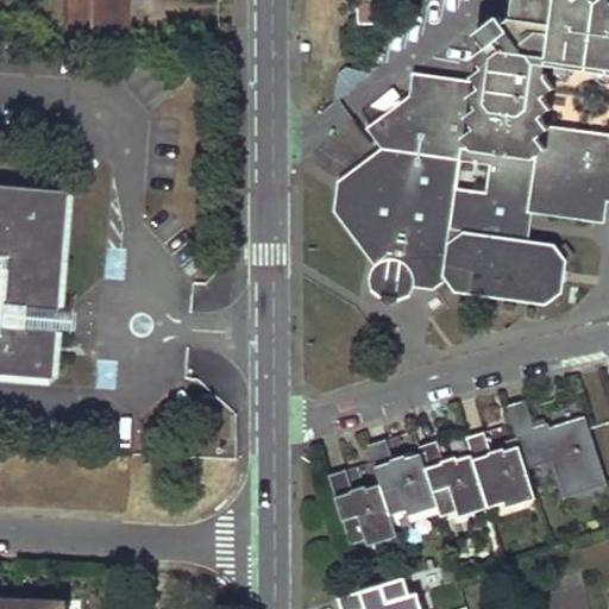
[(68,0),(67,30),(90,30),(90,0),(68,0)]
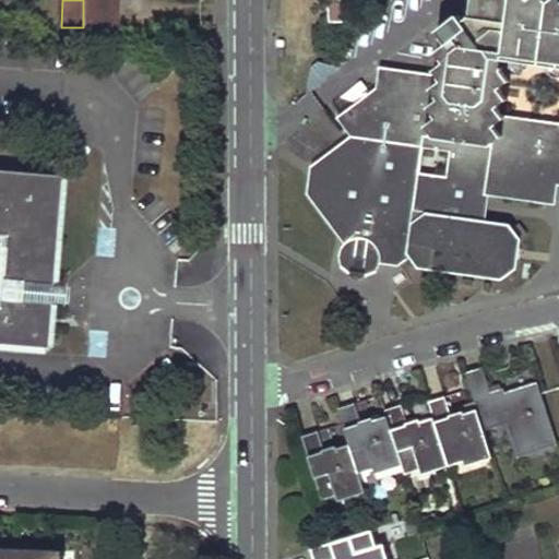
[(83,0),(83,27),(115,28),(116,0),(102,0),(83,0)]
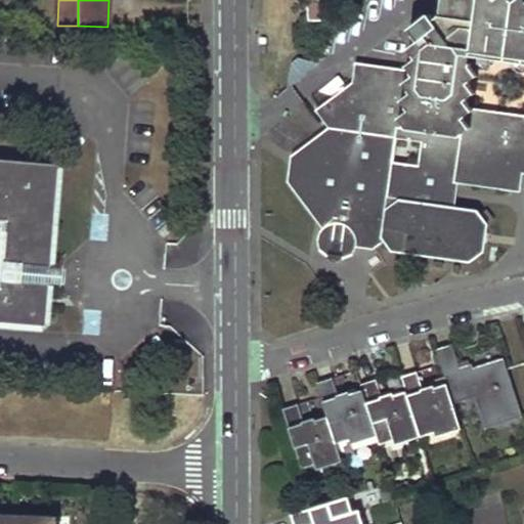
[(331,0),(310,0),(310,20),(331,20),(331,0)]
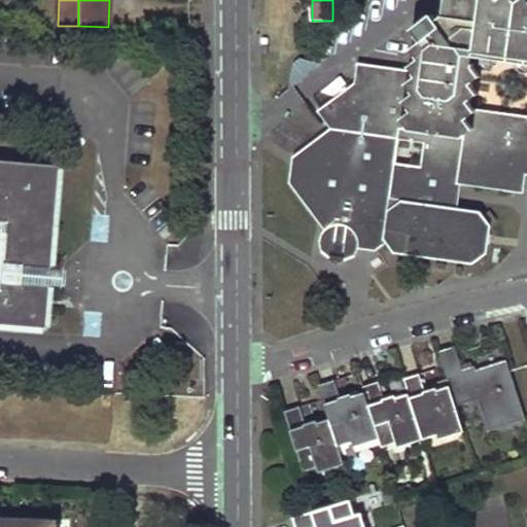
[(526,4),(495,0),(446,0),(444,15),(437,21),(433,14),(425,20),(419,74),(411,130),(464,137),(468,108),(476,55),(526,62),(526,4)]
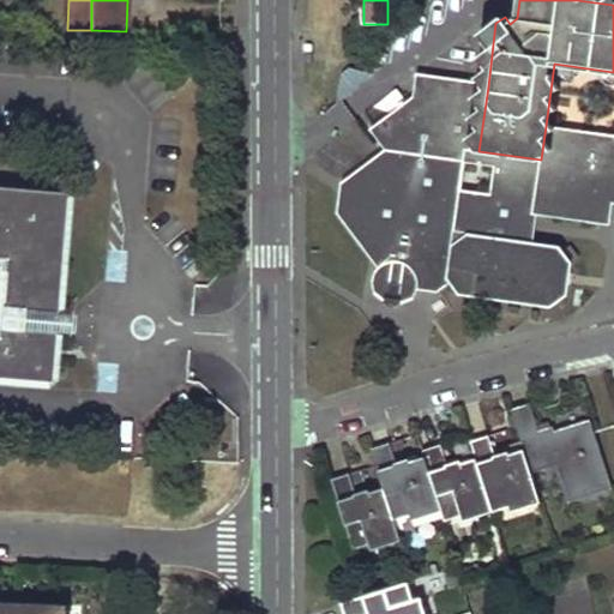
[(479,151),(488,86),(420,78),(416,100),(374,130),(391,151),(351,181),(347,218),(381,266),(378,270),(374,275),(373,278),(374,287),(377,293),(379,296),(384,300),(385,301),(385,302),(392,307),(402,304),(401,302),(407,302),(411,300),(414,298),(417,290),(419,287),(437,288),(449,280),(459,295),(552,308),(569,295),(573,263),(561,246),(530,242),(535,211),(492,193),(464,190),(468,162),(479,151)]
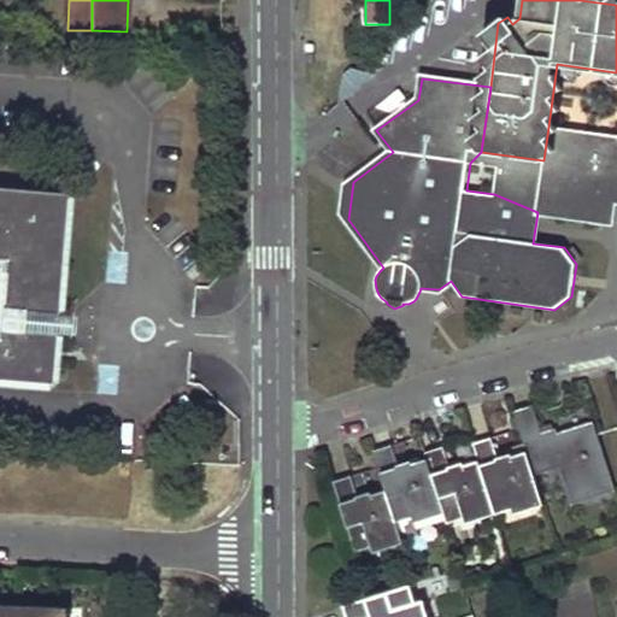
[(544,160),(481,152),(470,163),(498,166),(494,194),(538,212),(610,222),(613,197),(616,197),(616,135),(548,127),(544,160)]
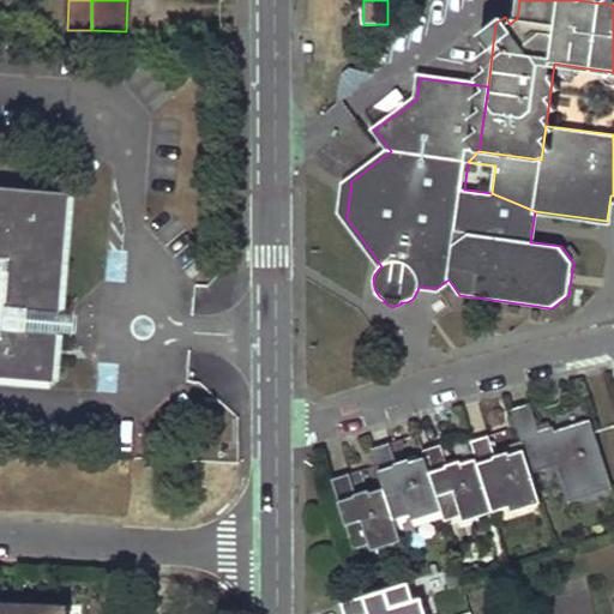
[(0,186),(0,378),(49,383),(54,331),(20,329),(22,312),(55,315),(65,193),(0,186)]
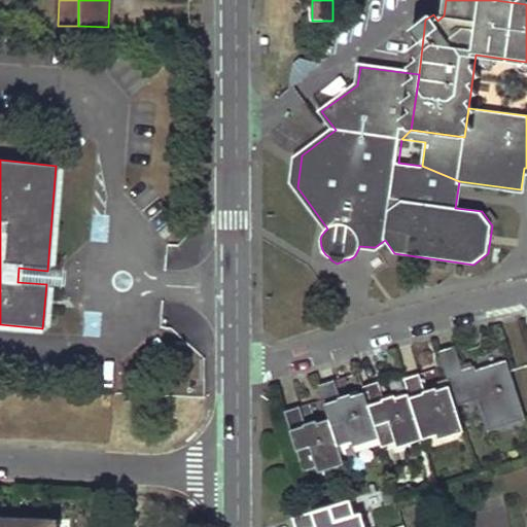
[(47,271),(19,268),(18,282),(46,284),(58,285),(59,272),(47,271)]
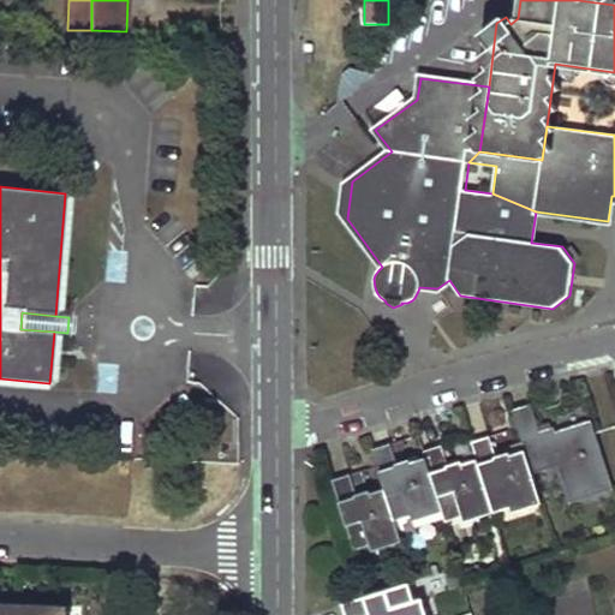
[(447,523),(463,517),(465,523),(495,513),(511,508),(513,513),(543,503),(533,475),(557,466),(569,503),(614,489),(592,422),(556,433),(555,428),(541,431),(532,405),(513,411),(523,442),(505,448),(507,453),(497,457),(490,436),(472,442),(475,452),(458,458),(459,463),(449,465),(442,446),(424,452),(427,458),(412,463),(411,460),(398,464),(392,445),(372,451),(386,489),(371,493),(371,491),(357,495),(351,475),(333,481),(354,550),(370,545),(372,551),(402,542),(395,520),(412,514),(415,520),(443,511),(447,523)]
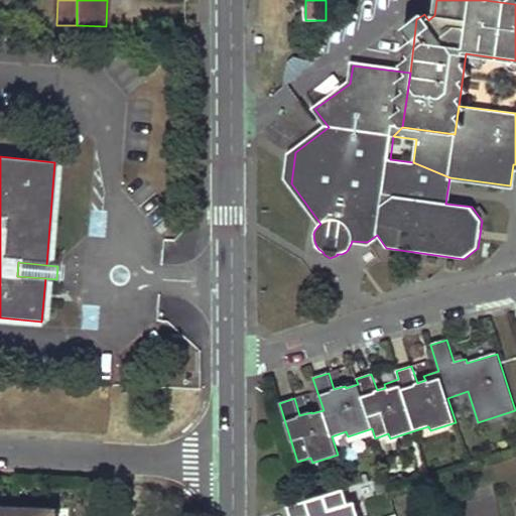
[(388,479),(391,486),(405,481),(402,474),(388,479)]
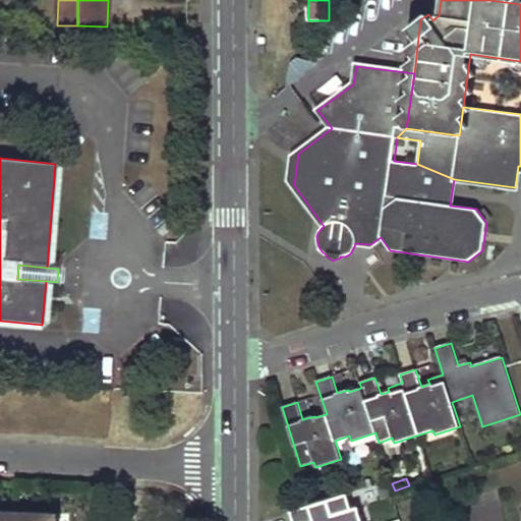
[(351,487),(352,493),(365,488),(363,483),(351,487)]
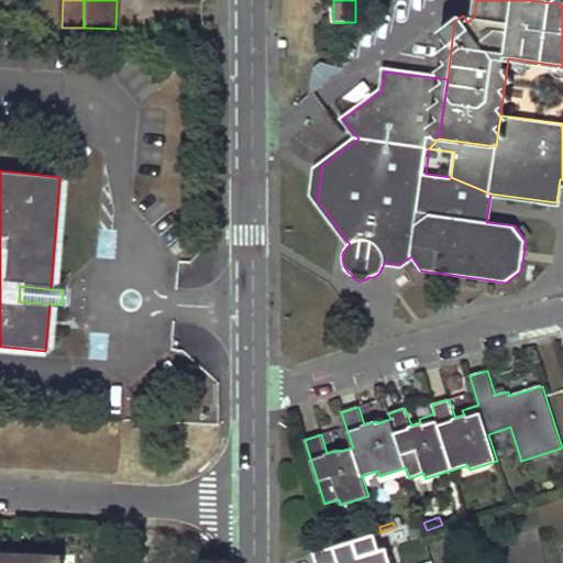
[(381,550),(376,534),(312,554),(315,562),(392,562),(387,548),(381,550)]
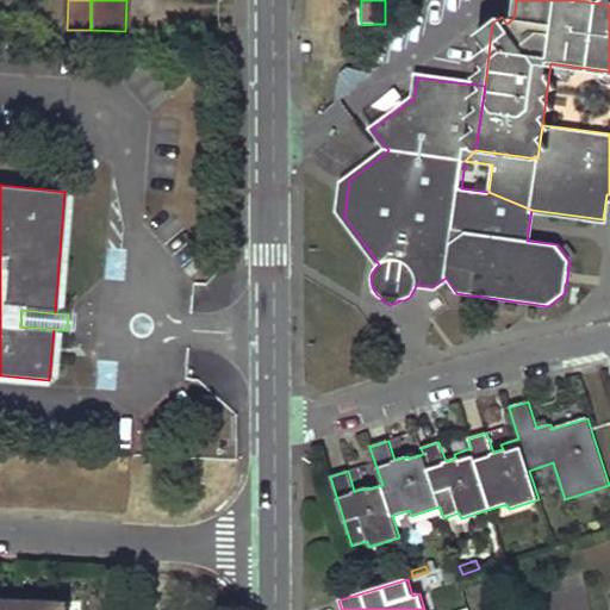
[(58,609),(60,602),(0,599),(0,609),(58,609)]
